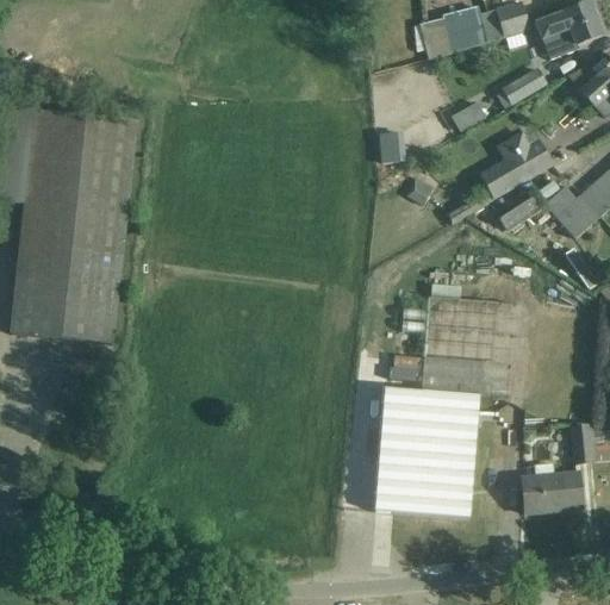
[(524,13),(526,12),(522,0),(495,7),(496,10),(487,11),(495,37),(504,33),(500,22),(524,13)]
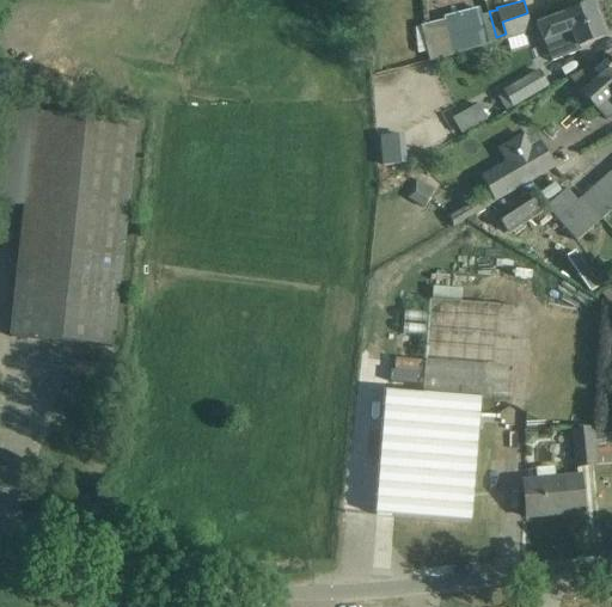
[(549,19),(538,23),(544,41),(551,59),(567,53),(580,48),(579,43),(604,34),(592,1),(569,10),(565,11),(565,12),(549,19)]
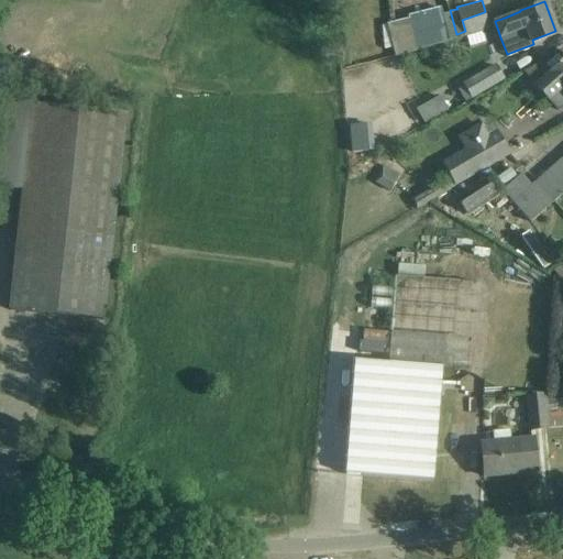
[(390,20),(398,53),(449,37),(441,4),(408,12),(409,15),(390,20)]
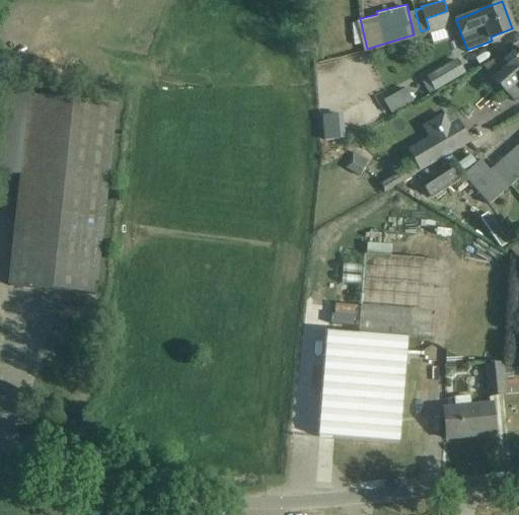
[(429,28),(421,31),(419,31),(419,32),(451,24),(447,10),(446,11),(426,18),(429,28)]
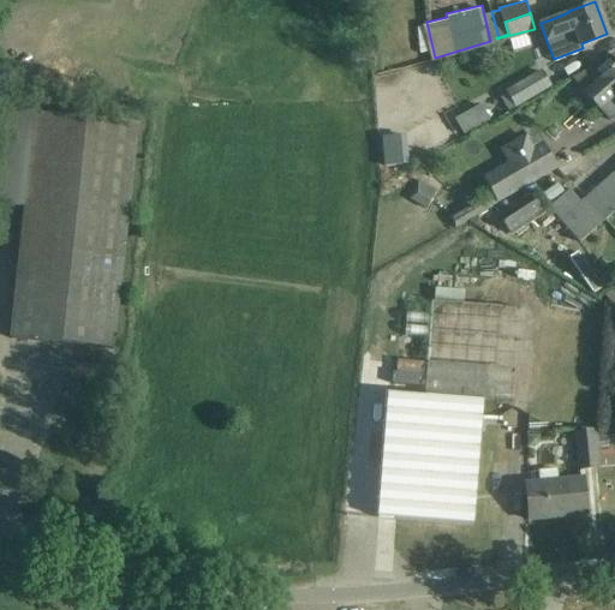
[(614,51),(572,75),(586,90),(597,102),(610,117),(614,113),(614,51)]
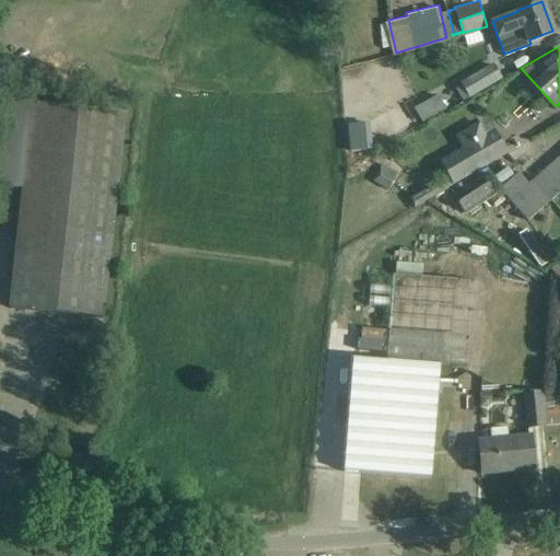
[(502,77),(493,61),(461,80),(469,95),(502,77)]
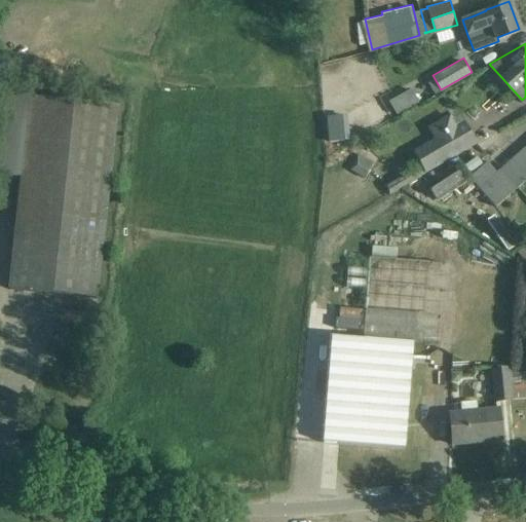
[(411,86),(388,100),(397,113),(419,100),(411,86)]
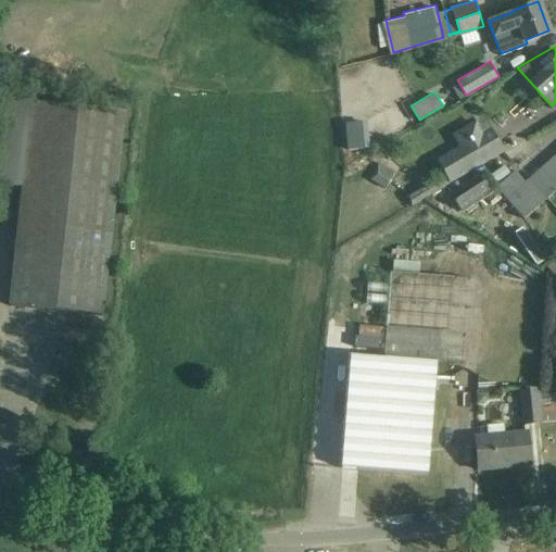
[(102,313),(124,109),(2,96),(0,112),(0,182),(22,185),(10,303),(102,313)]
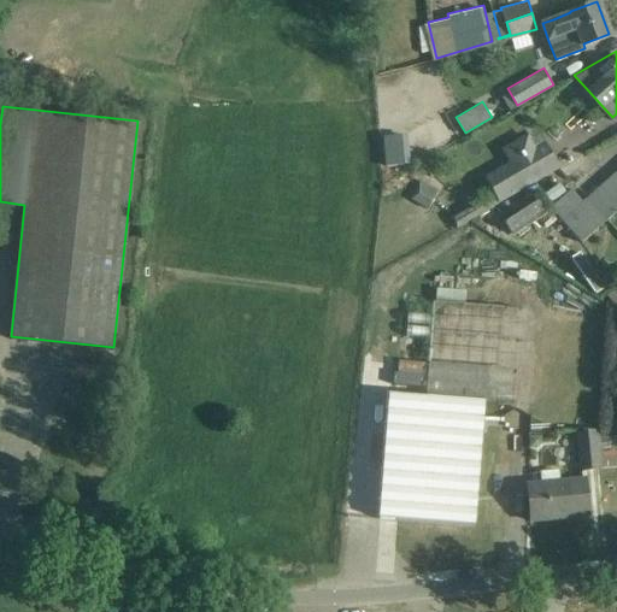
[(515,148),(518,156),(487,172),(501,198),(558,165),(544,140),(535,146),(532,140),(515,148)]
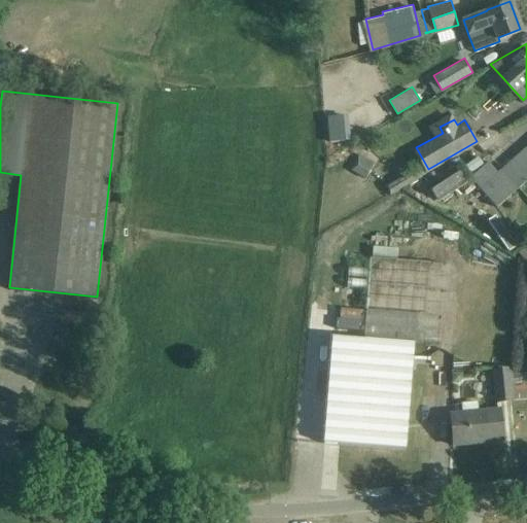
[(526,144),(498,170),(489,159),(469,176),(496,205),(526,177),(526,144)]
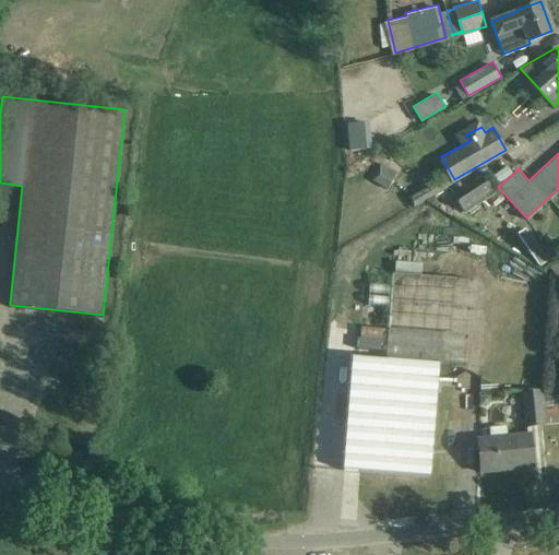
[(380,163),(371,177),(382,185),(392,170),(380,163)]
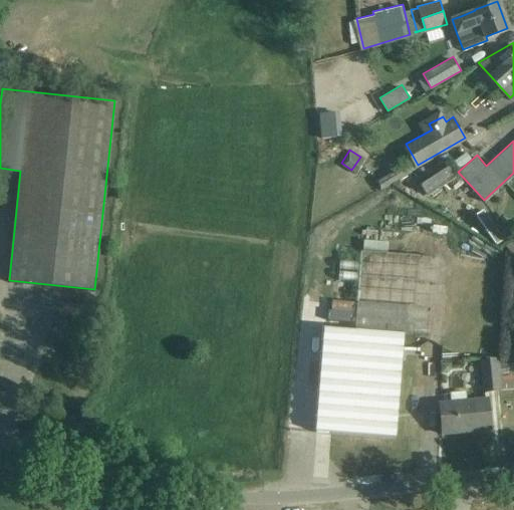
[(428,194),(455,177),(453,174),(448,166),(421,184),(428,194)]
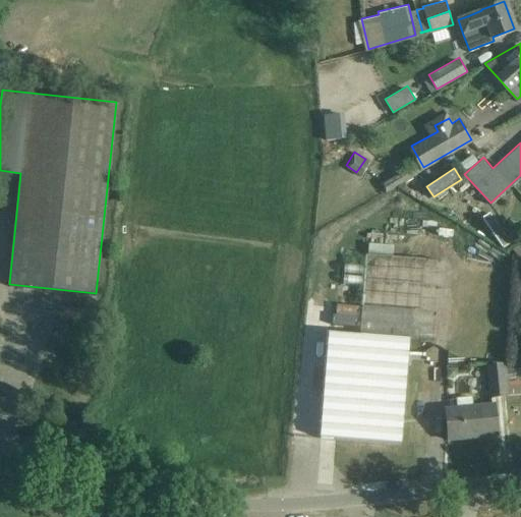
[(382,182),(387,189),(403,180),(398,172),(382,182)]
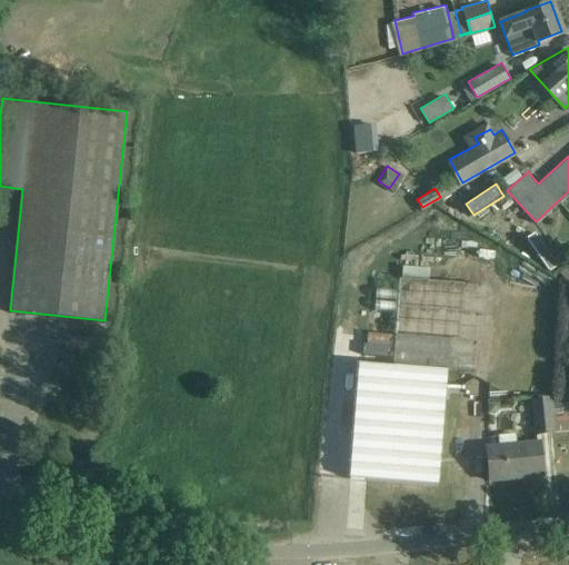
[(558,264),(535,230),(518,241),(528,257),(537,253),(549,270),(558,264)]
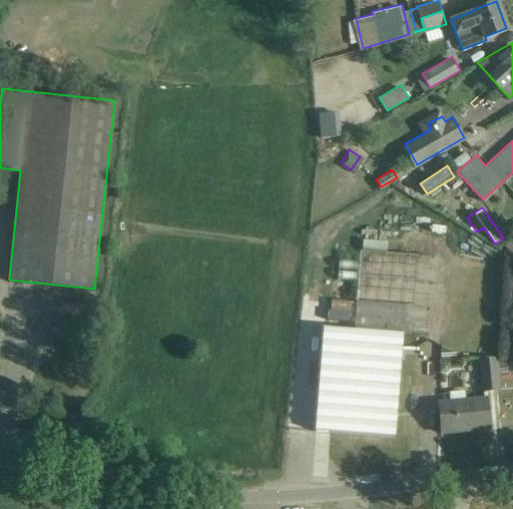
[(512,235),(504,243),(511,252),(512,250),(512,235)]
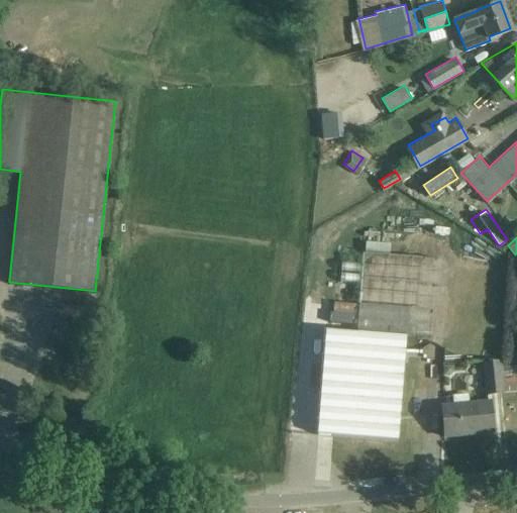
[(437,257),(364,250),(357,330),(325,327),(317,432),(398,438),(406,332),(444,335),(450,255),(437,254),(437,257)]
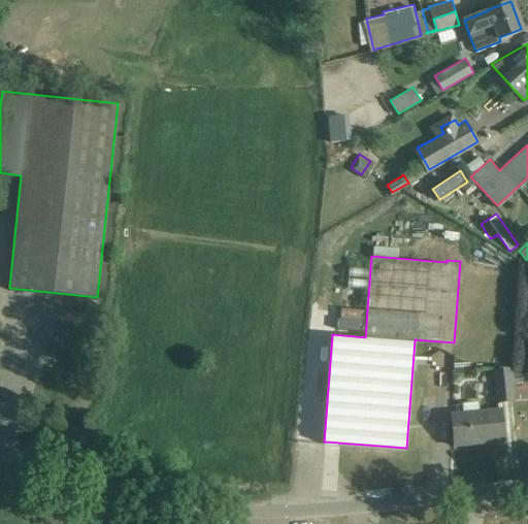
[(515,385),(513,366),(492,368),(496,401),(516,399),(518,398),(520,384),(515,385)]
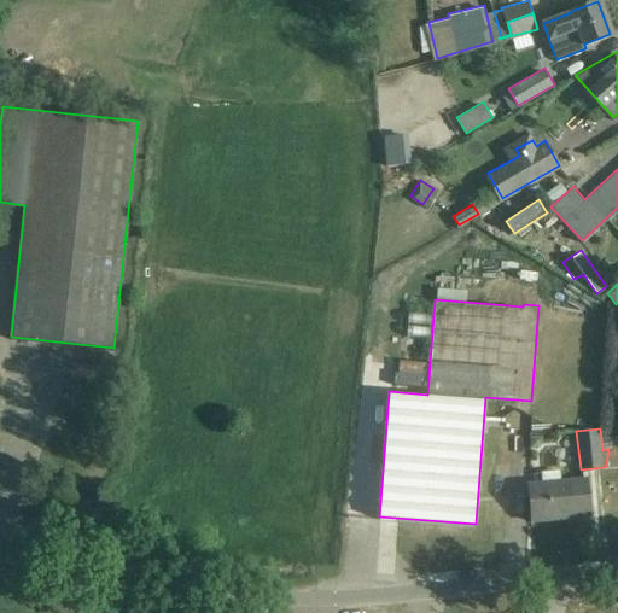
[(543,442),(542,433),(529,433),(529,448),(537,447),(543,442)]
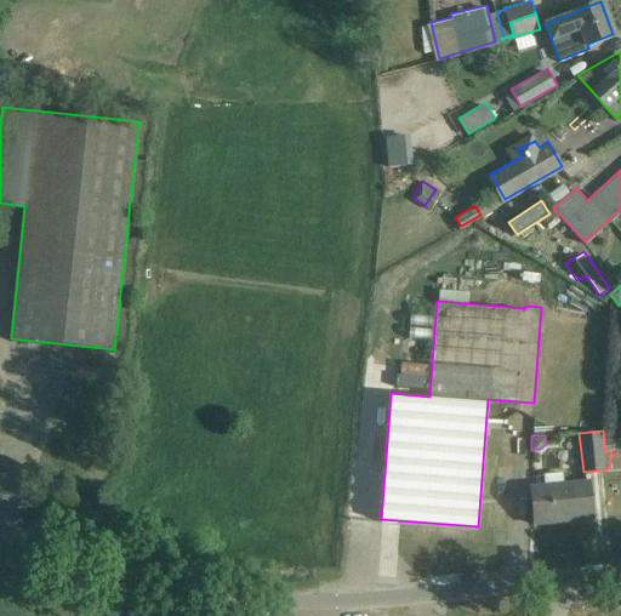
[(543,473),(545,484),(531,485),(535,522),(591,517),(592,517),(588,480),(563,483),(563,472),(543,473)]
